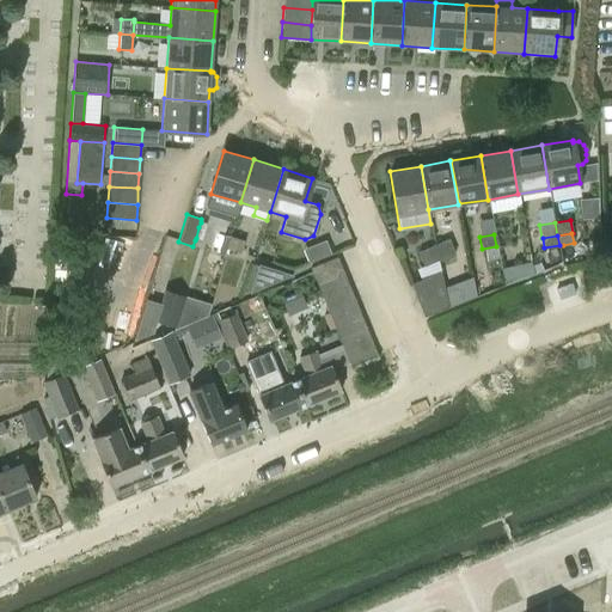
[(228,243),(226,250),(240,254),(244,242),(230,237),(228,243)]
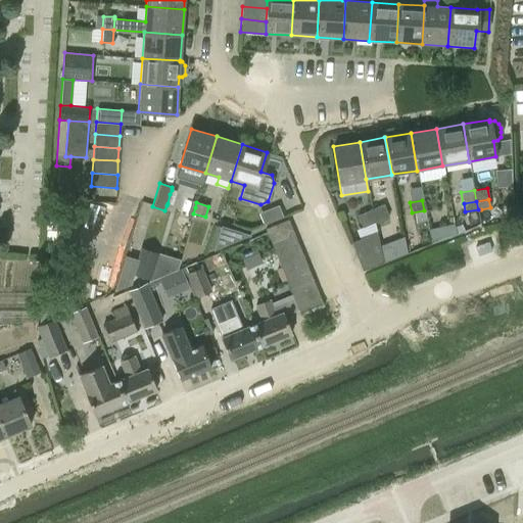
[(264,224),(271,222),(283,217),(279,204),(259,212),(264,224)]
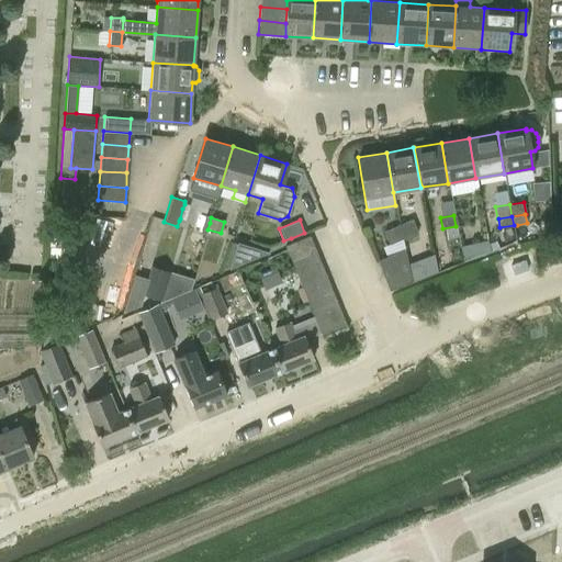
[(412,220),(397,225),(403,238),(417,232),(412,220)]
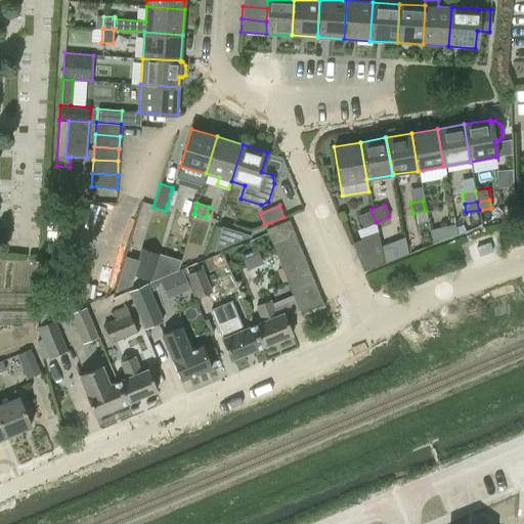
[(376,222),(370,210),(357,215),(362,227),(376,222)]
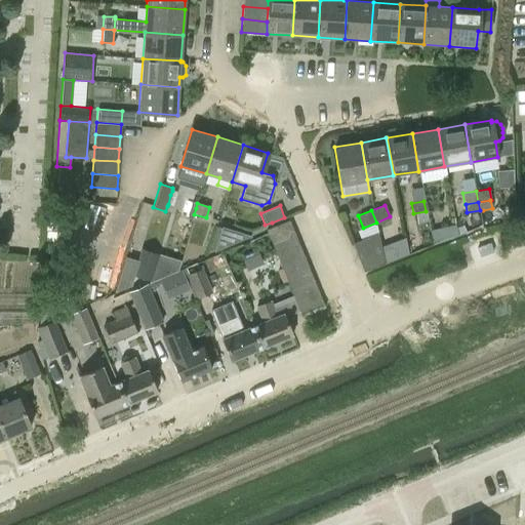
[(266,230),(271,243),(294,234),(289,220),(266,230)]
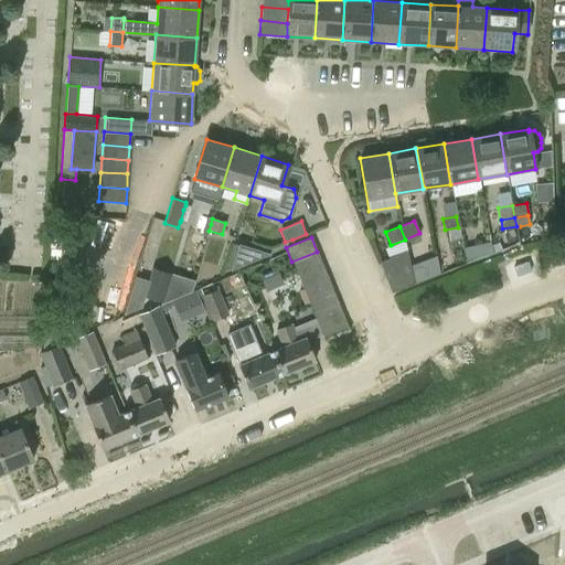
[(491,242),(489,242),(468,245),(470,257),(493,254),(491,242)]
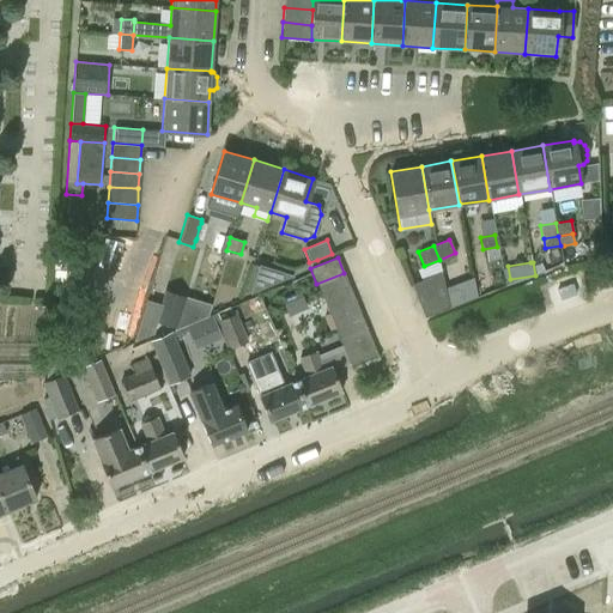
[(250,293),(292,275),(293,275),(259,265),(250,293)]
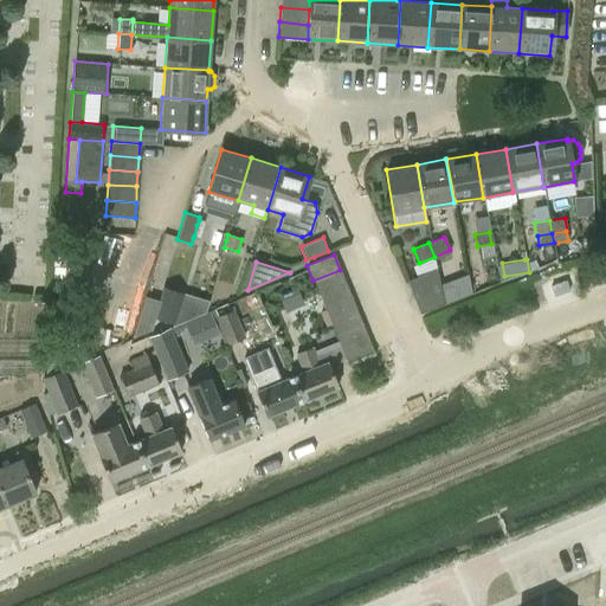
[(340,270),(313,281),(318,294),(345,283),(340,270)]
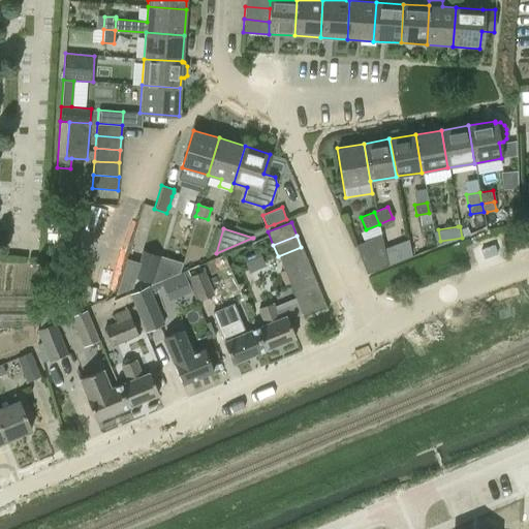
[(301,247),(278,256),(283,269),(306,259),(301,247)]
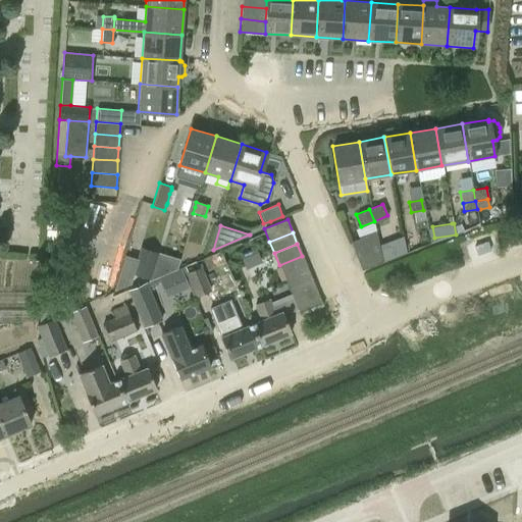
[(381,261),(377,245),(355,254),(360,269),(381,261)]
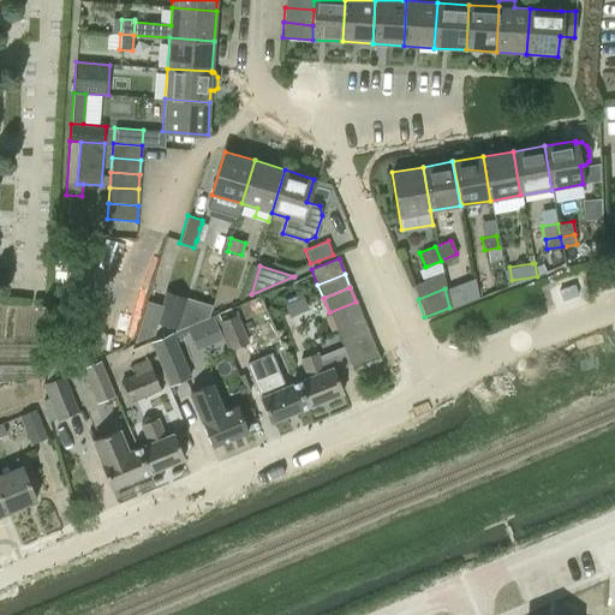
[(162,306),(156,323),(175,329),(185,298),(166,292),(162,306)]
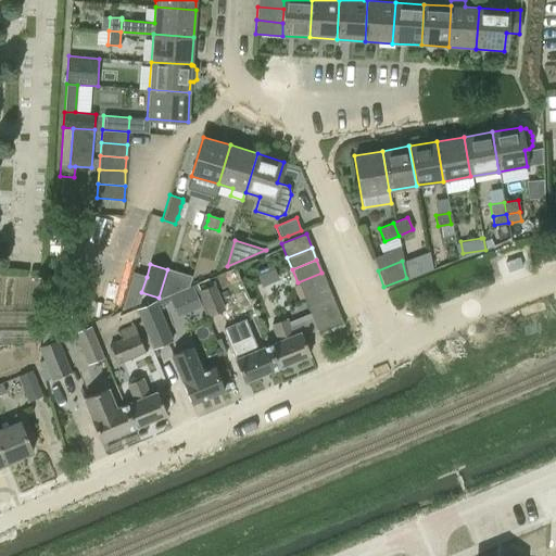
[(273,264),(256,272),(263,286),(283,278),(279,268),(275,270),(273,264)]
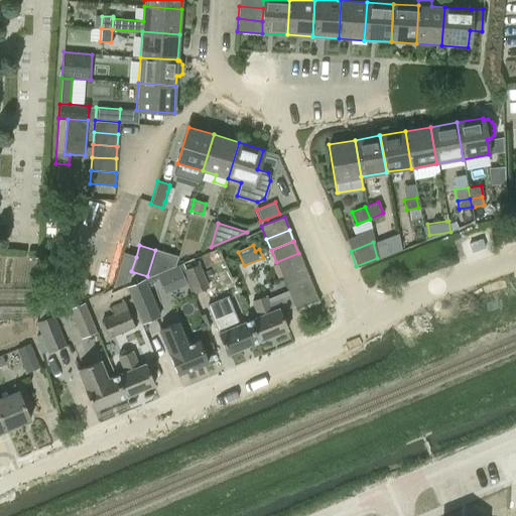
[(298,253),(276,262),(280,273),(303,264),(298,253)]
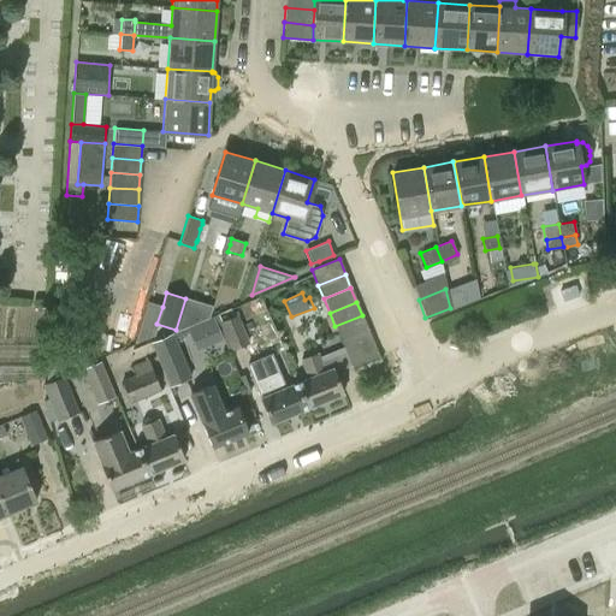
[(249,343),(237,315),(219,323),(230,351),(249,343)]
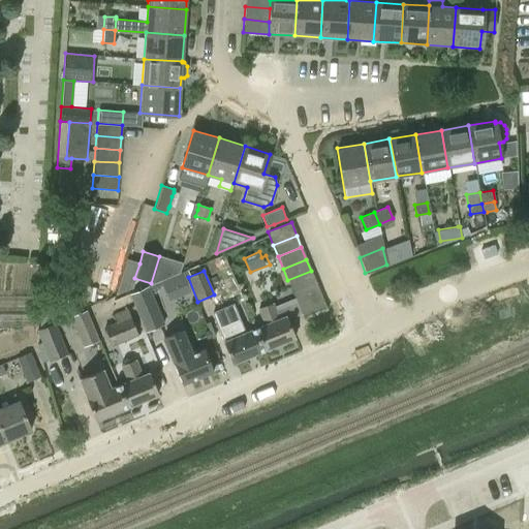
[(311,271),(287,280),(292,292),(316,283),(311,271)]
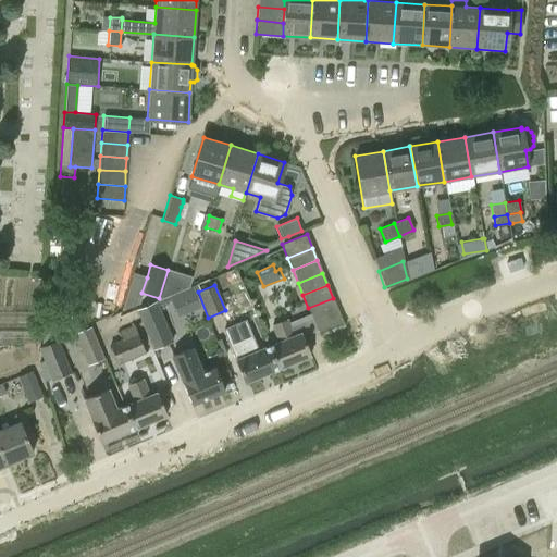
[(333,298),(308,308),(313,320),(337,310),(333,298)]
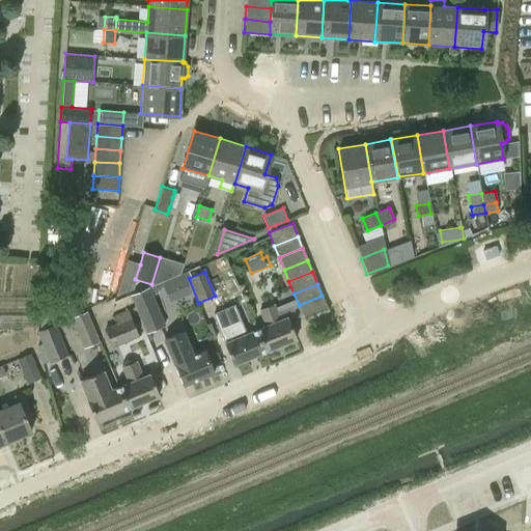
[(147,288),(129,296),(144,334),(163,327),(147,288)]
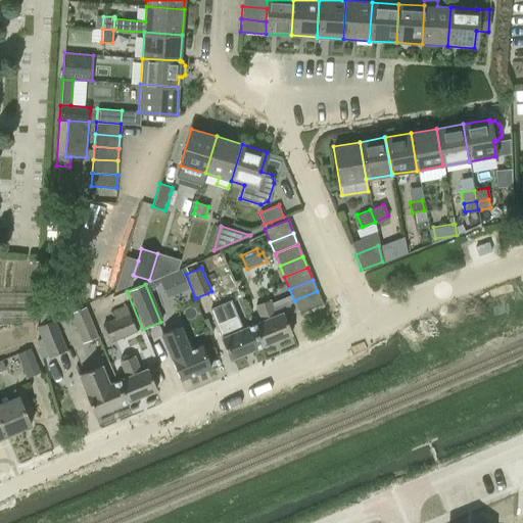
[(317,291),(294,300),(299,314),(322,303),(317,291)]
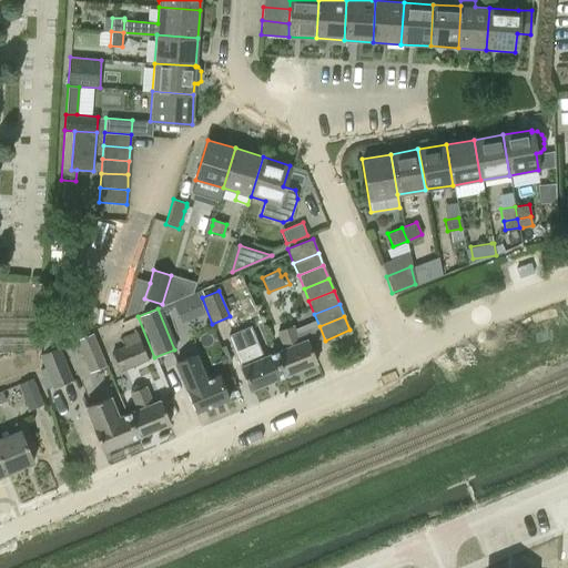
[(273,353),(283,376),(316,363),(306,338),(298,342),(292,325),(276,332),(283,348),(273,353)]
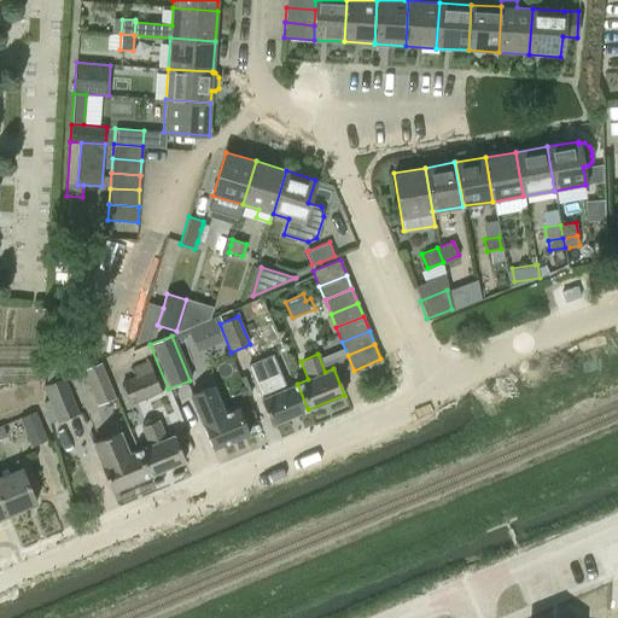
[(272,425),(308,409),(297,384),(285,389),(272,356),(248,366),(261,398),(272,425)]
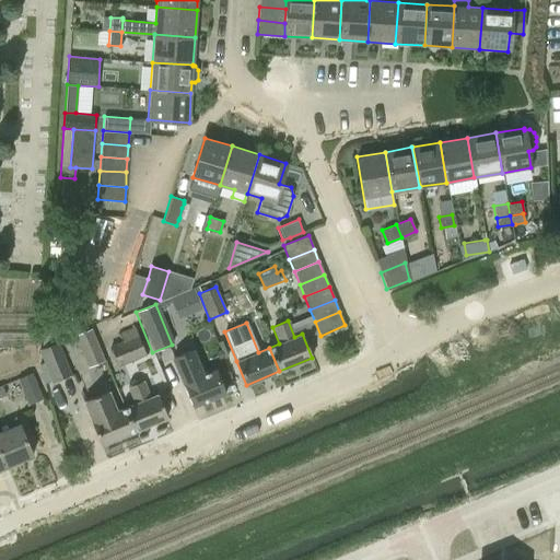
[(133,327),(125,330),(119,333),(123,340),(108,346),(118,366),(147,356),(133,327)]
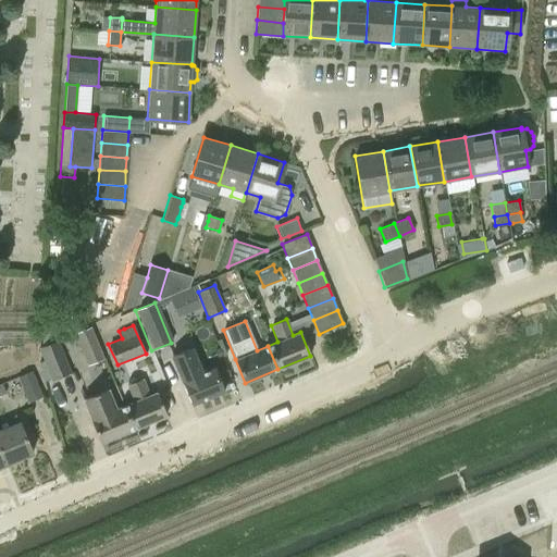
[(72,363),(96,353),(87,333),(63,344),(72,363)]
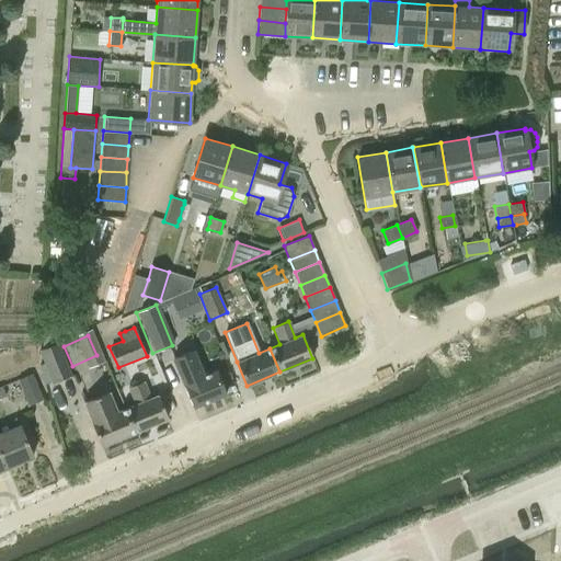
[(38,351),(52,382),(71,375),(59,343),(38,351)]
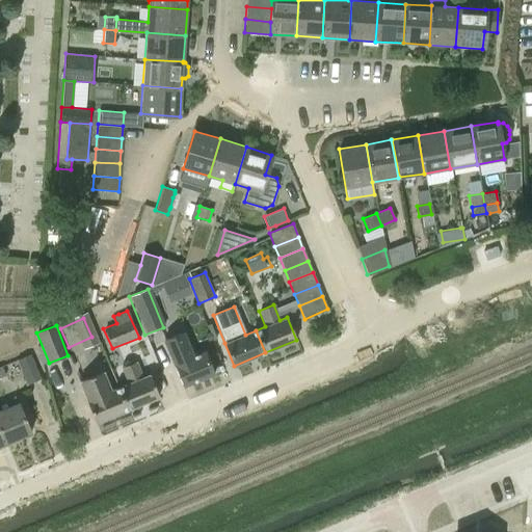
[(184,386),(214,373),(205,350),(192,355),(182,330),(165,338),(176,362),(175,364),(184,386)]
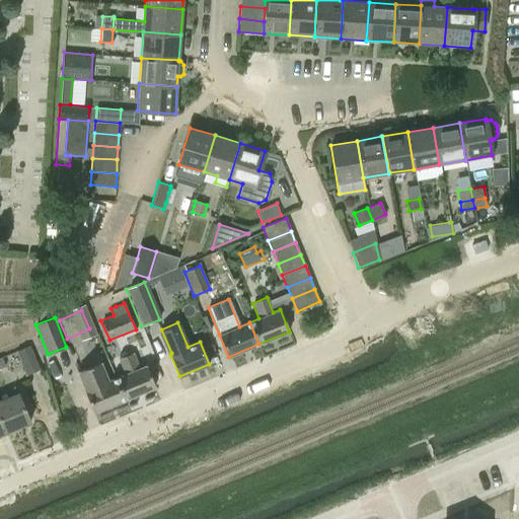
[(28,345),(15,351),(26,375),(40,370),(28,345)]
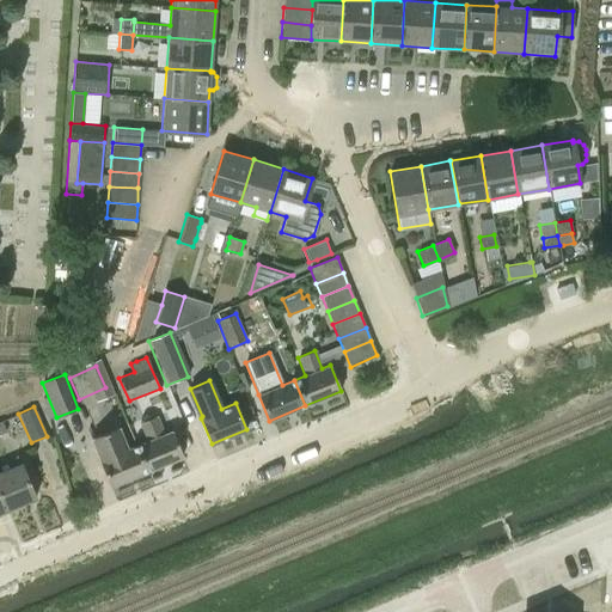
[(148,439),(135,444),(146,470),(182,456),(171,430),(164,433),(157,415),(141,422),(148,439)]
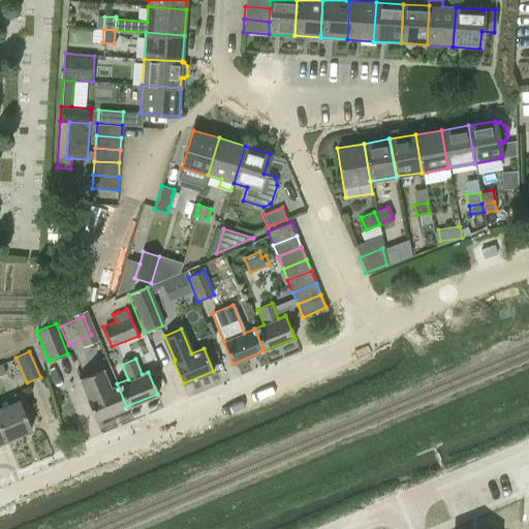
[(103,369),(79,379),(95,419),(126,406),(117,383),(111,386),(103,369)]
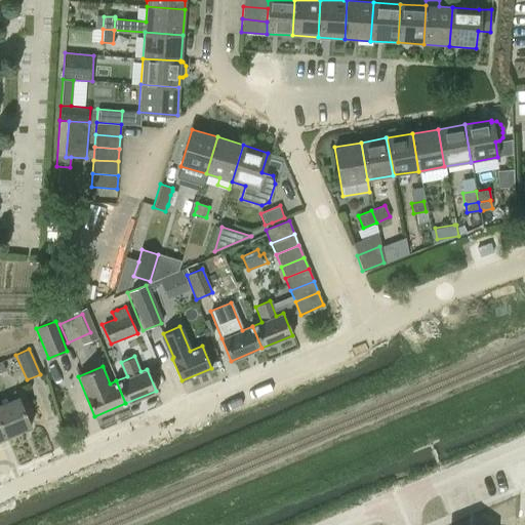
[(0,405),(0,421),(6,437),(31,427),(18,398),(0,405)]
